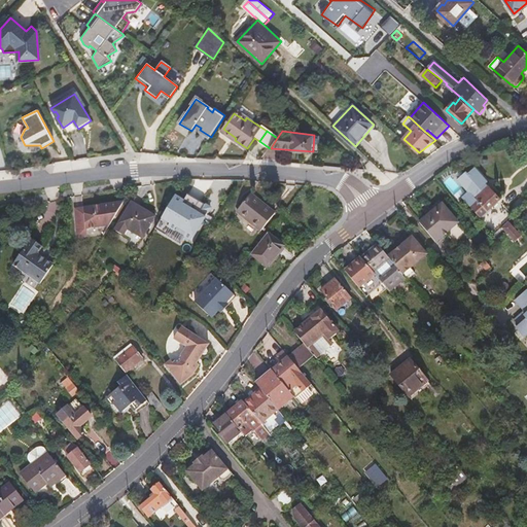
[(321,135),(314,135),(313,148),(320,148),(321,135)]
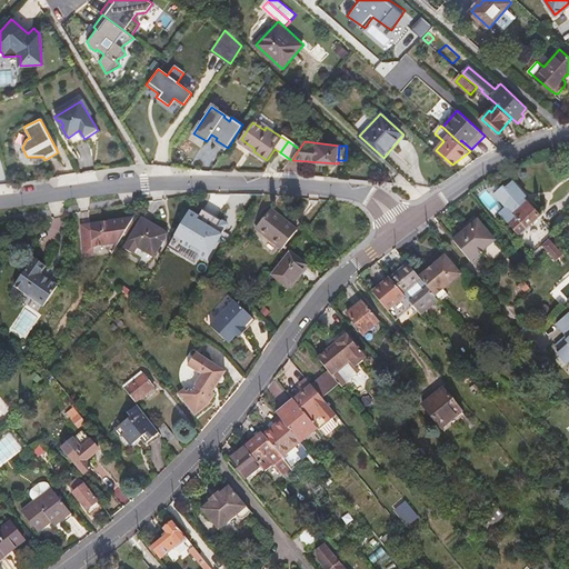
[(536,253),(542,247),(543,246),(550,240),(556,235),(530,207),(535,202),(517,183),(508,190),(506,187),(496,195),(508,209),(500,215),(536,253)]
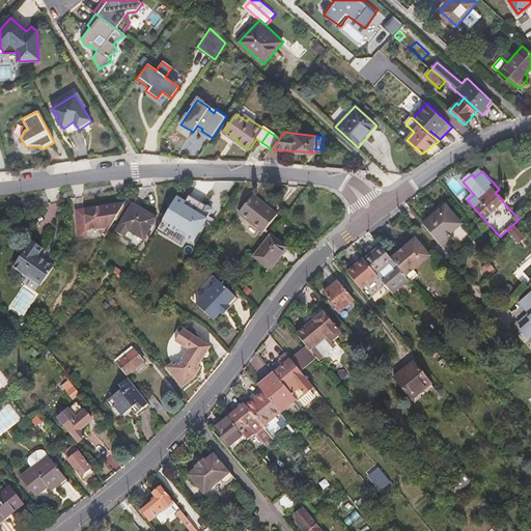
[(205,219),(210,212),(215,203),(196,192),(182,216),(184,217),(178,227),(180,231),(188,235),(193,235),(198,226),(205,230),(211,221),(208,220),(205,219)]
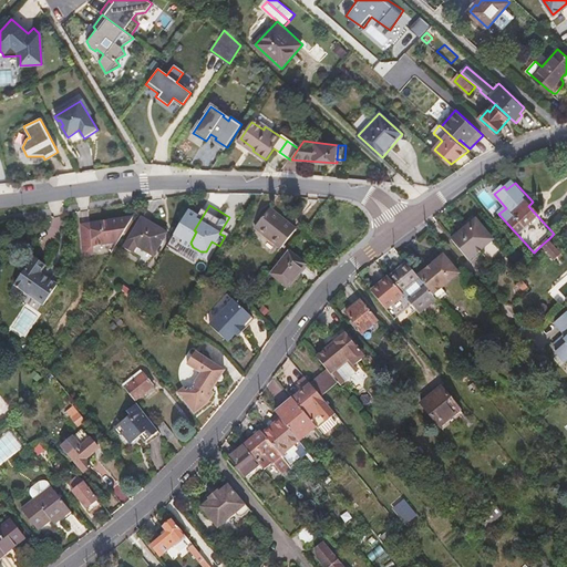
[(199,212),(192,207),(182,224),(189,228),(199,212)]
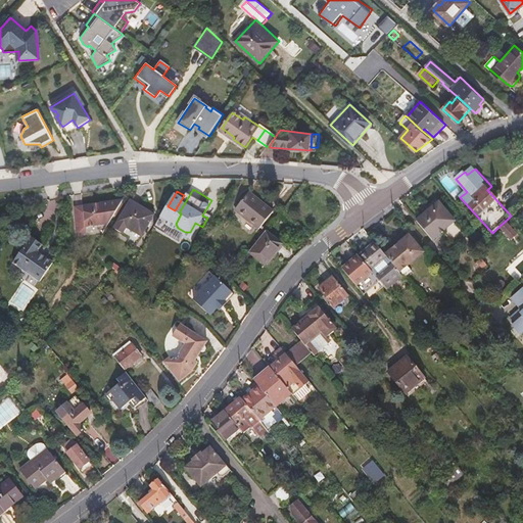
[(250,193),(239,207),(254,220),(252,222),(260,228),(273,212),(250,193)]
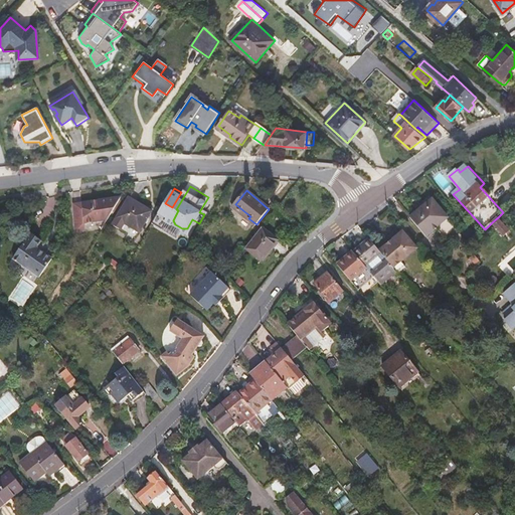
[(293,195),(288,201),(298,210),(303,204),(293,195)]
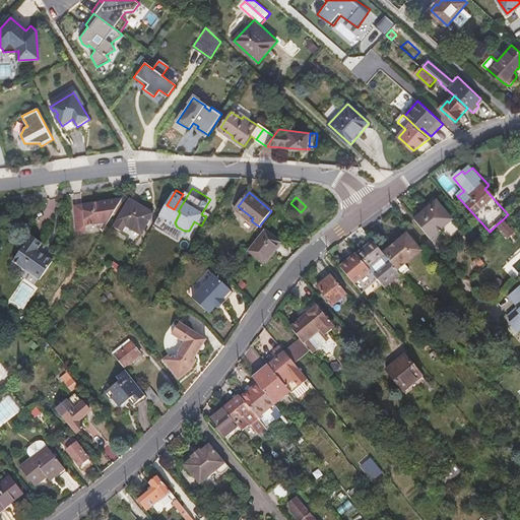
[(415,220),(431,239),(441,230),(450,240),(461,230),(435,198),(427,205),(429,208),(427,210),(415,220)]
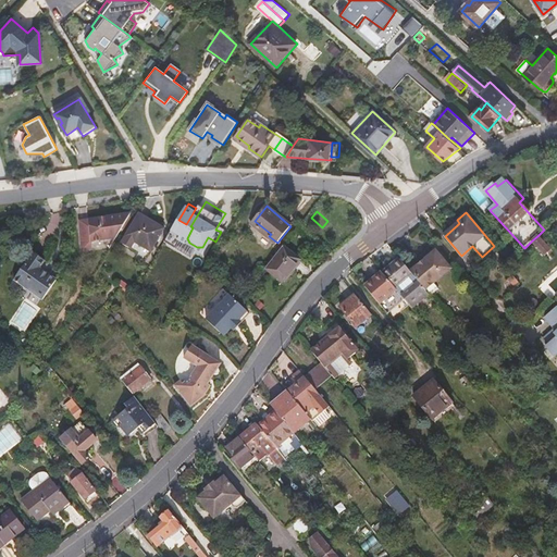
[(164,230),(140,214),(127,236),(151,250),(164,230)]
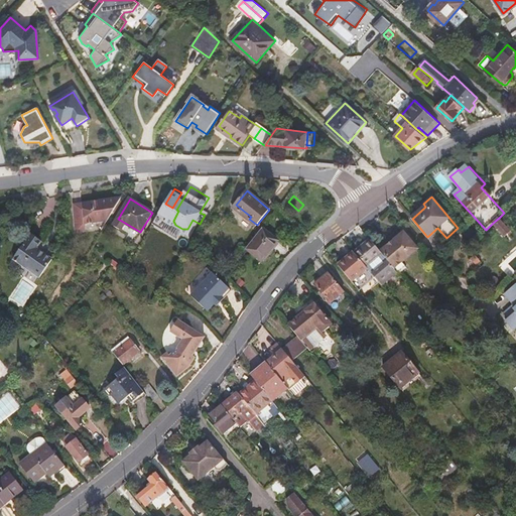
[(107,225),(122,200),(75,207),(77,236),(86,236),(86,227),(107,225)]
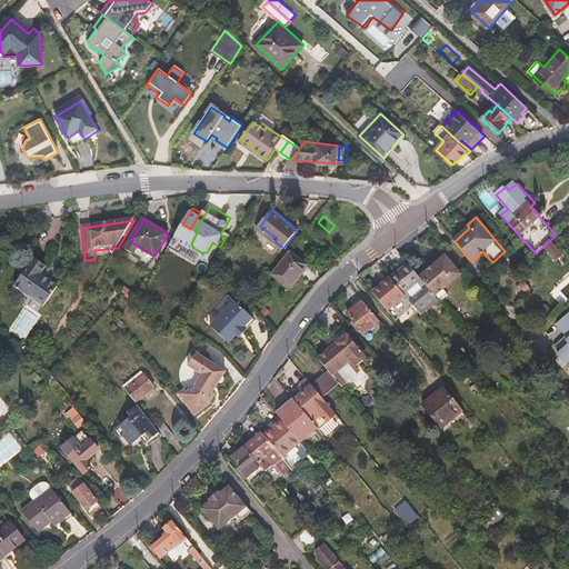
[(277,239),(260,226),(258,228),(275,241),(277,239)]
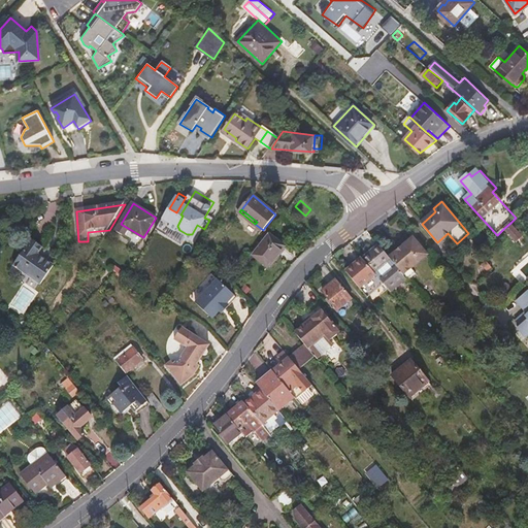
[(315,218),(301,228),(306,234),(319,224),(315,218)]
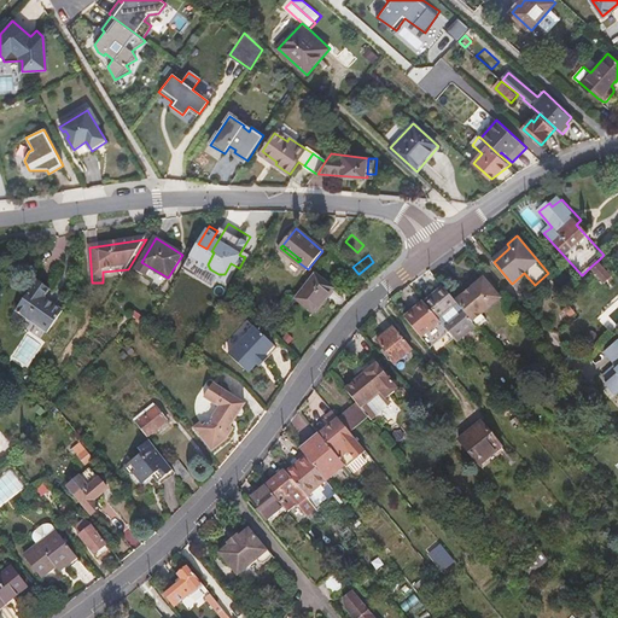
[(598,261),(590,267),(596,273),(602,267),(598,261)]
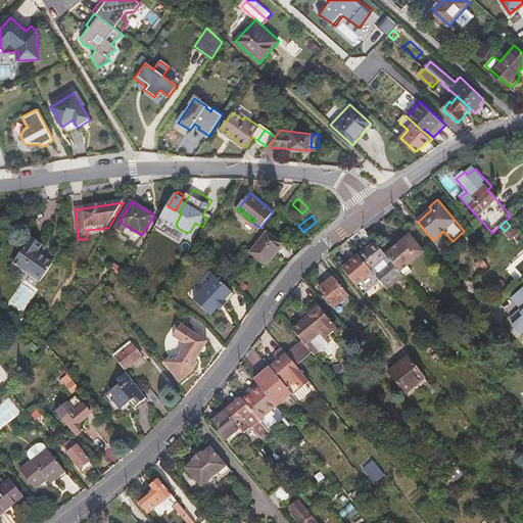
[(510,226),(505,231),(512,239),(517,234),(510,226)]
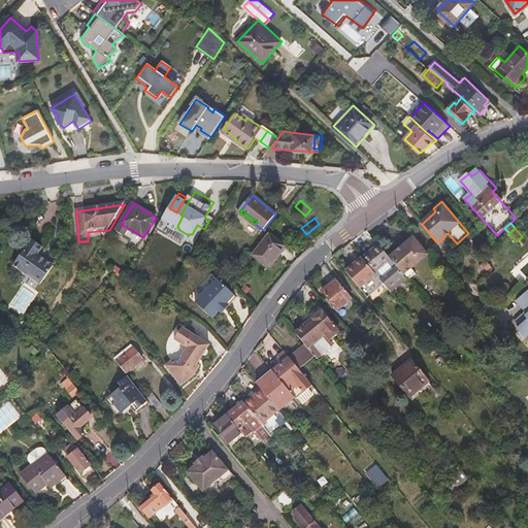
[(286,246),(269,234),(253,255),(269,268),(286,246)]
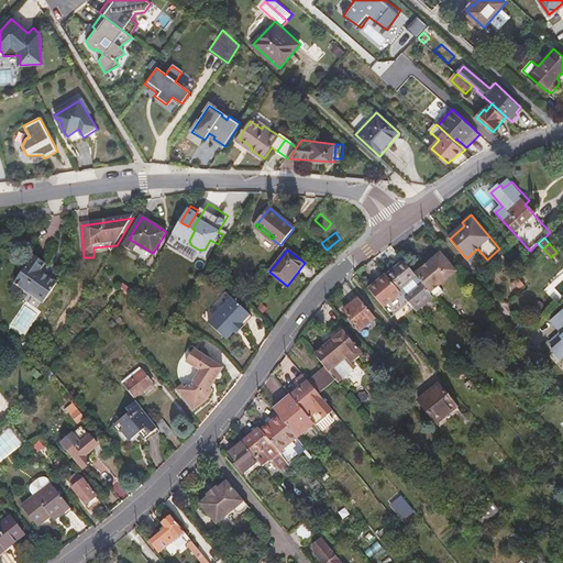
[(417,275),(431,294),(434,298),(448,287),(443,283),(455,273),(441,255),(417,275)]
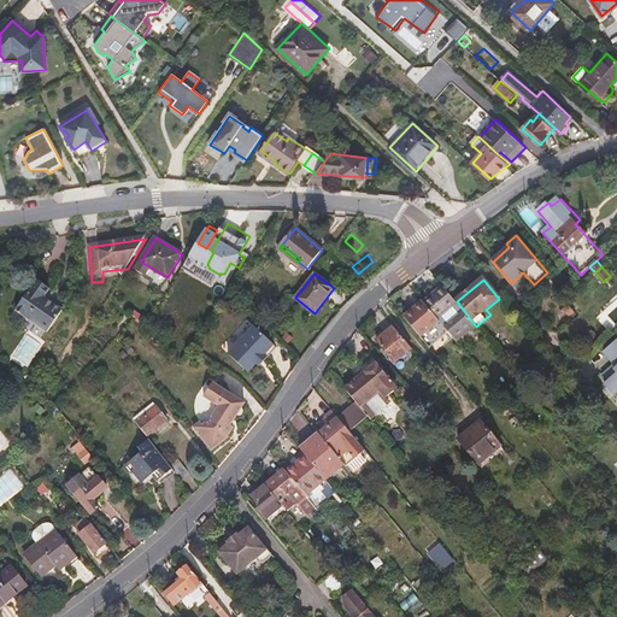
[(37,281),(18,309),(48,331),(63,311),(43,297),(48,289),(37,281)]
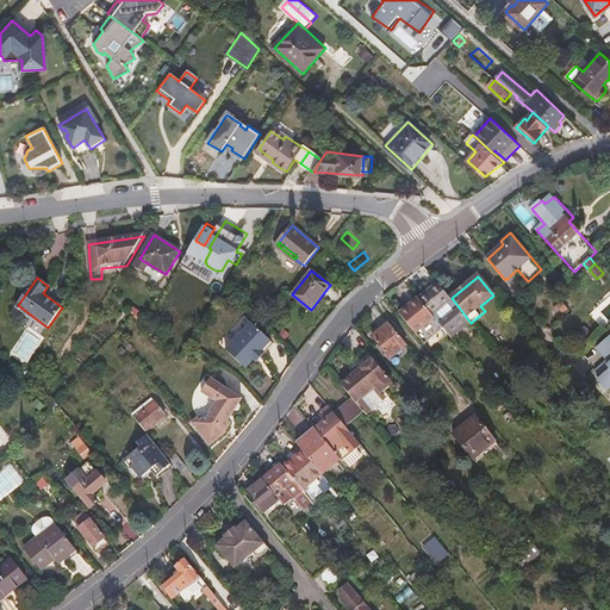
[(421,300),(435,317),(444,329),(453,338),(467,327),(462,322),(467,318),(452,298),(440,285),(421,300)]
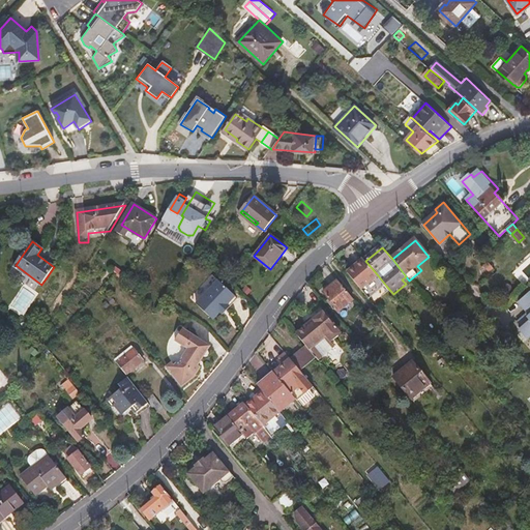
[(361,289),(378,275),(365,261),(349,274),(361,289)]
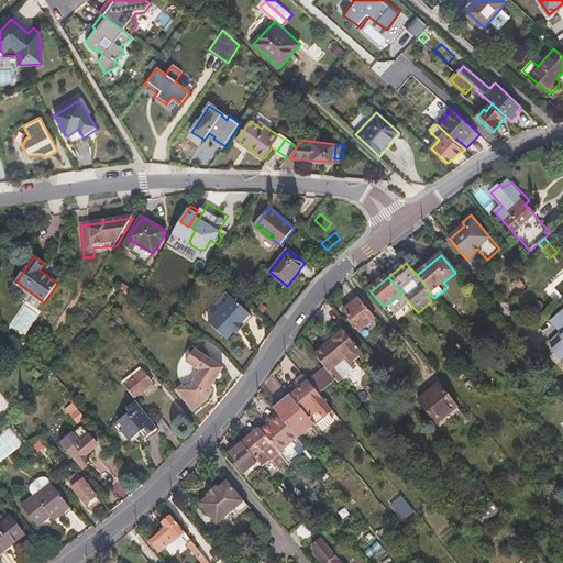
[(515,283),(522,290),(527,286),(519,278),(515,283)]
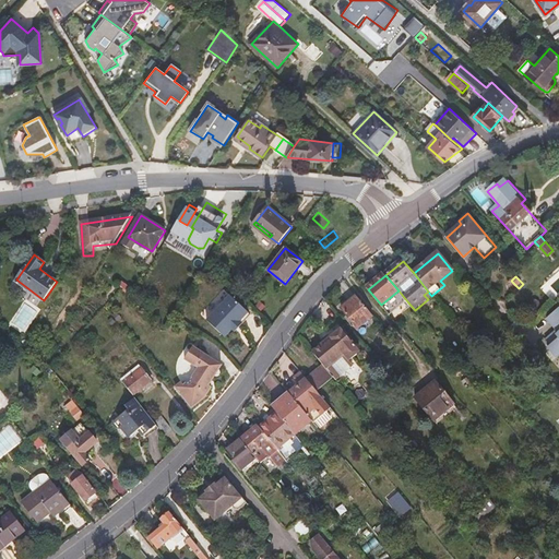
[(399,290),(381,305),(390,316),(407,301),(399,290)]
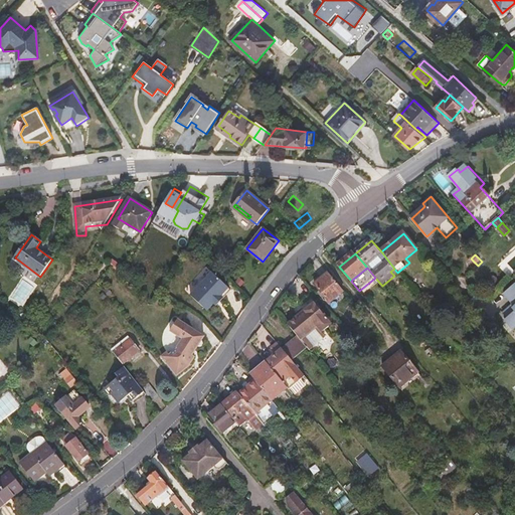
[(211,270),(189,293),(206,308),(227,286),(211,270)]
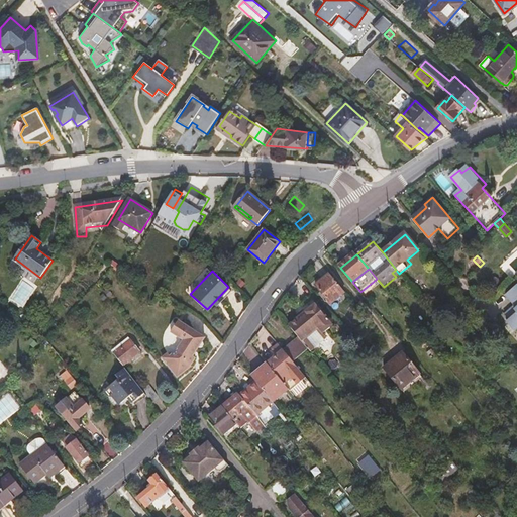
[(331,304),(345,292),(330,274),(316,286),(331,304)]
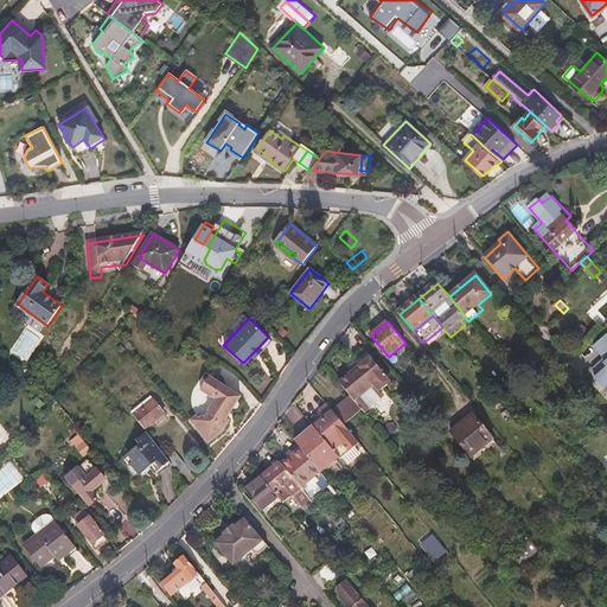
[(606,355),(599,345),(595,349),(606,360),(606,363),(604,366),(601,364),(594,371),(594,377),(601,377),(600,383),(606,384),(606,355)]
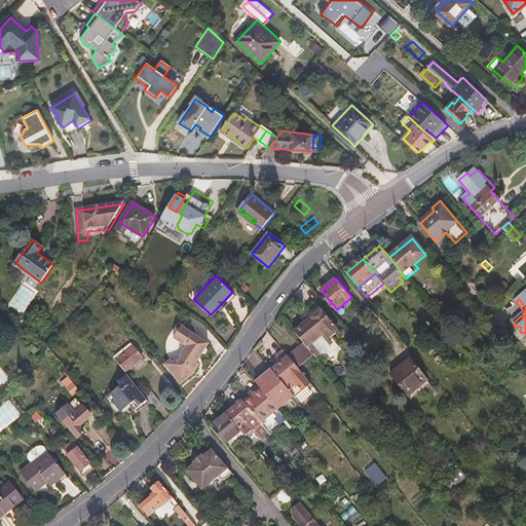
[(305,344),(315,357),(316,358),(333,344),(330,341),(340,333),(323,309),(295,332),(305,344)]
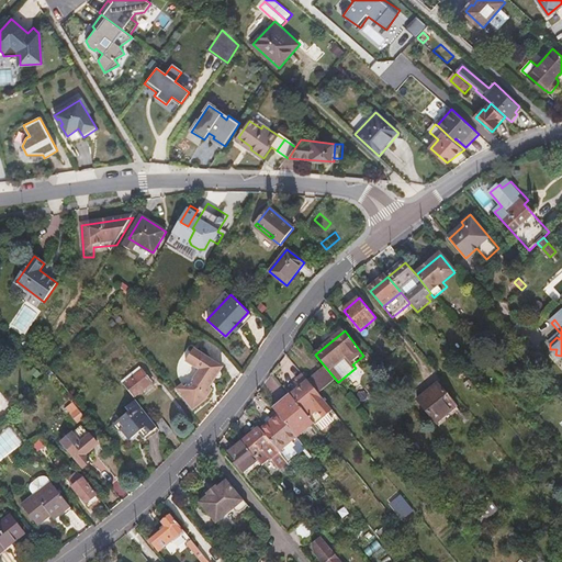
[(36,339),(43,344),(46,339),(40,335),(36,339)]
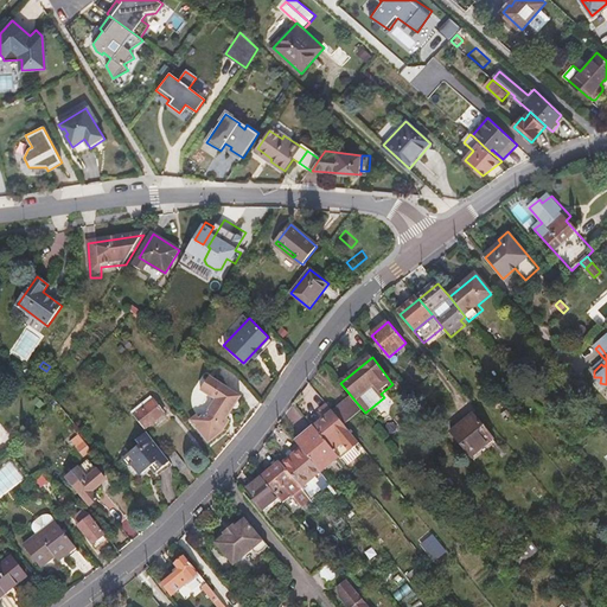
[(215,400),(210,410),(210,411),(200,419),(198,415),(191,421),(209,443),(225,430),(223,427),(229,422),(227,419),(240,396),(208,377),(200,391),(205,394),(215,400)]
